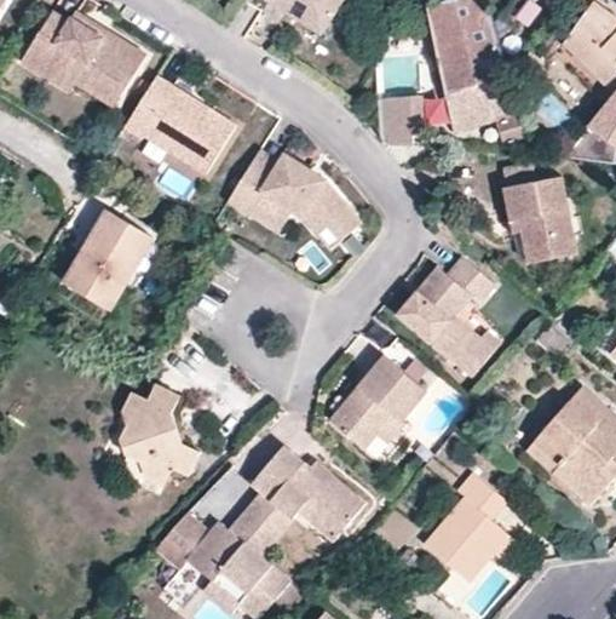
[(270,0),(287,10),(289,6),(301,13),(298,18),(321,32),(339,0),(270,0)]
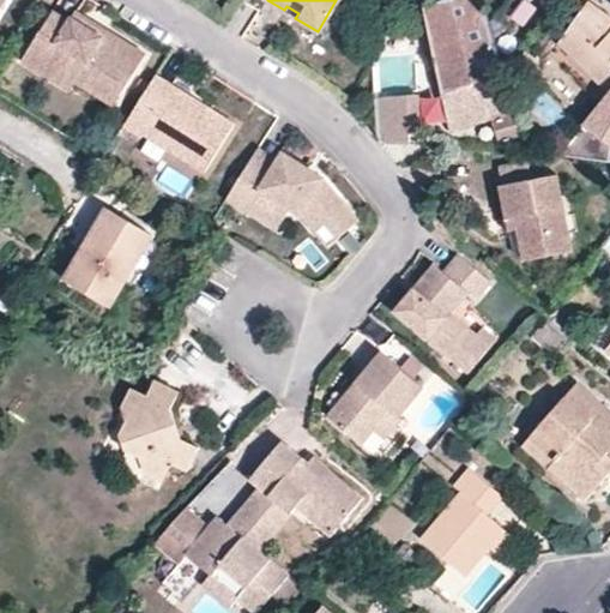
[(489,41),(485,29),(483,20),(478,1),(477,0),(444,0),(421,7),(420,7),(430,56),(440,98),(447,133),(488,120),(513,113),(512,108),(508,97),(499,73),(496,67),(493,54),(489,41)]
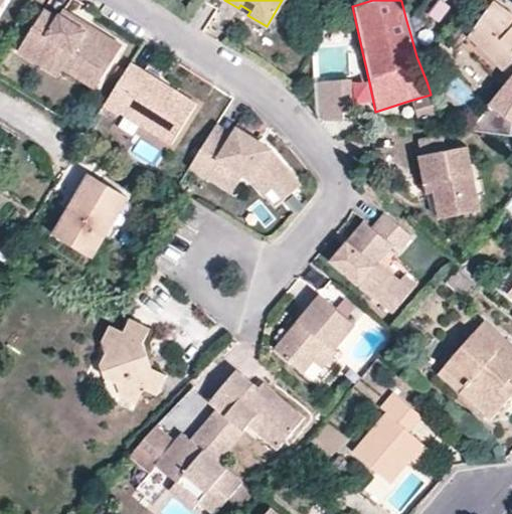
[(511,17),(492,1),(490,3),(466,35),(509,78),(511,74),(511,17)]
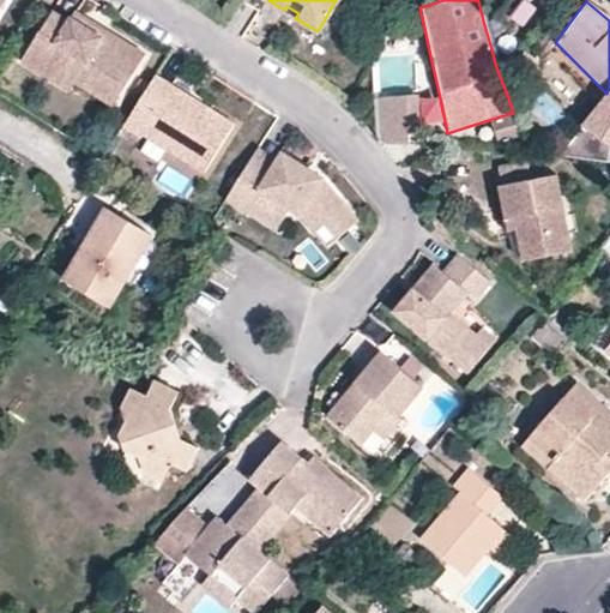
[(284,10),(295,18),(299,13),(287,6),(284,10)]
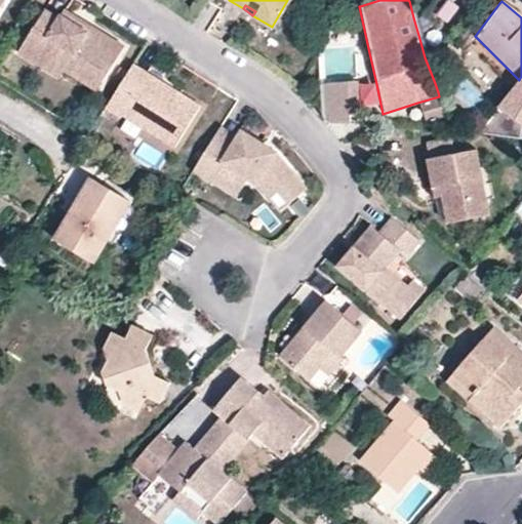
[(57,17),(43,8),(16,51),(40,67),(47,55),(64,66),(66,62),(99,83),(123,45),(88,24),(84,30),(70,21),(74,14),(63,8),(57,17)]
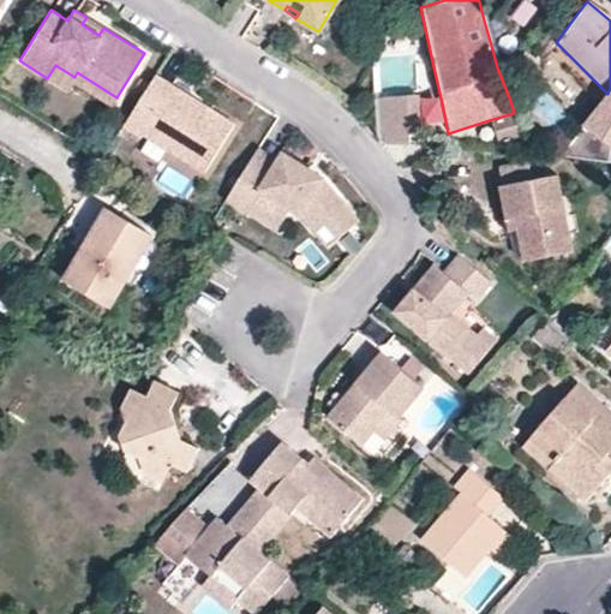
[(103,28),(87,17),(82,24),(99,35),(103,28)]
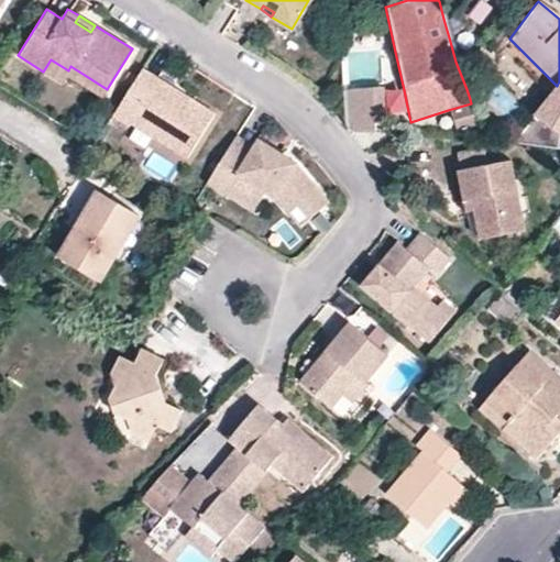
[(493,56),(479,47),(465,65),(480,75),(493,56)]
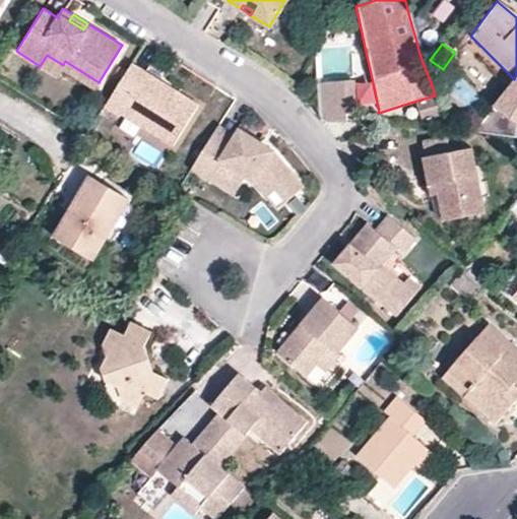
[(93,89),(99,82),(65,61),(63,65),(47,55),(40,66),(57,77),(62,69),(93,89)]
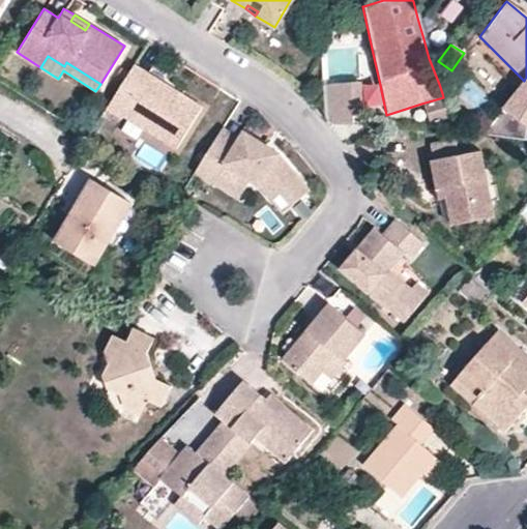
[(162,81),(134,63),(118,87),(133,96),(121,113),(175,147),(201,106),(181,93),(178,99),(158,87),(162,81)]
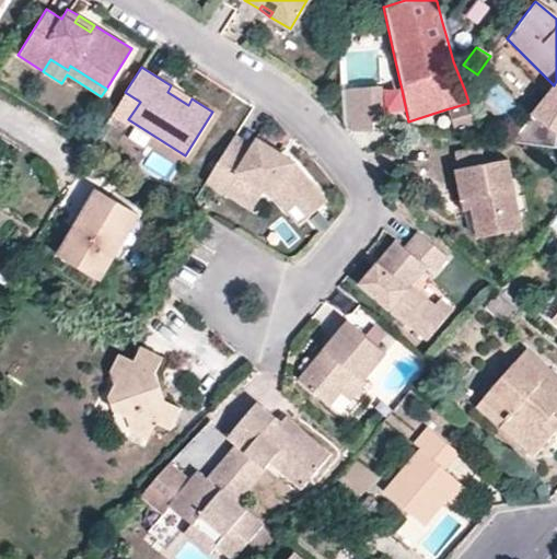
[(556,81),(554,85),(530,115),(531,115),(509,140),(517,142),(523,143),(533,146),(540,147),(550,129),(556,132),(556,81)]
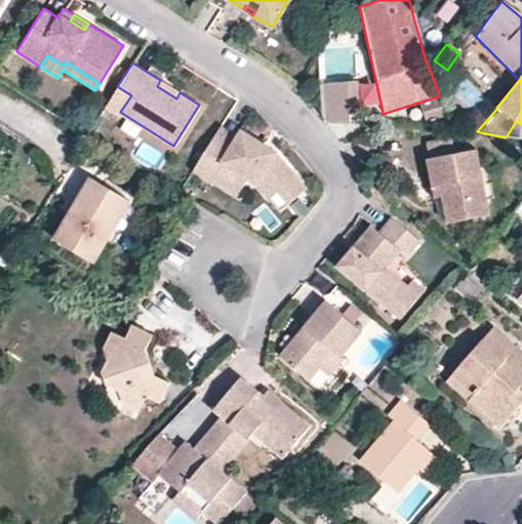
[(347,106),(346,78),(318,80),(319,95),(319,102),(319,108),(320,111),(321,115),(322,117),(324,119),(327,119),(333,120),(347,120),(346,112),(355,111),(356,105),(347,106)]
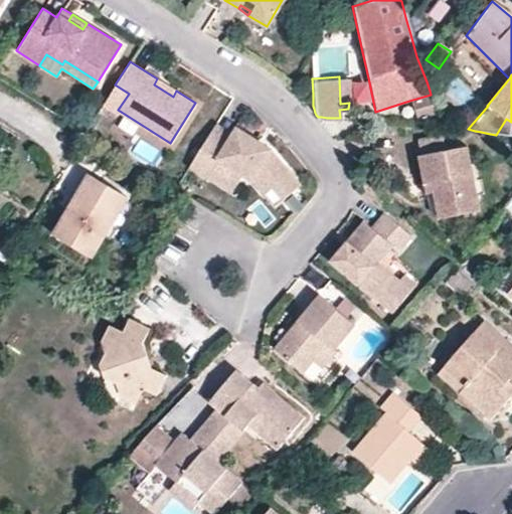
[(348,76),(339,76),(340,104),(349,103),(348,76)]
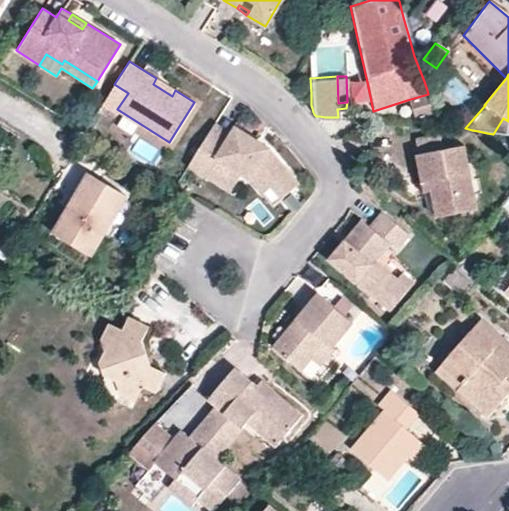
[(175,90),(156,78),(153,84),(172,96),(175,90)]
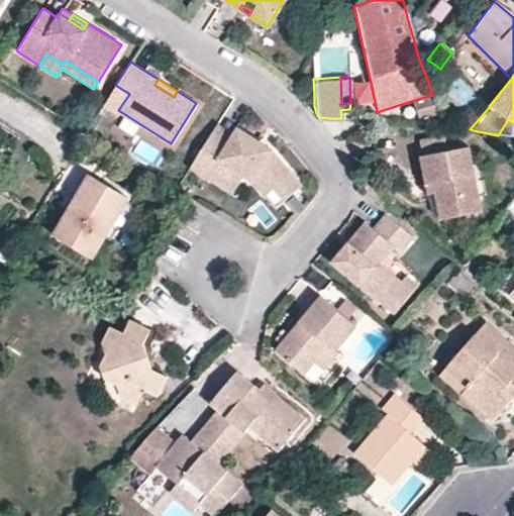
[(436,108),(432,95),(411,101),(419,122),(434,122),(438,120),(437,115),(436,108)]
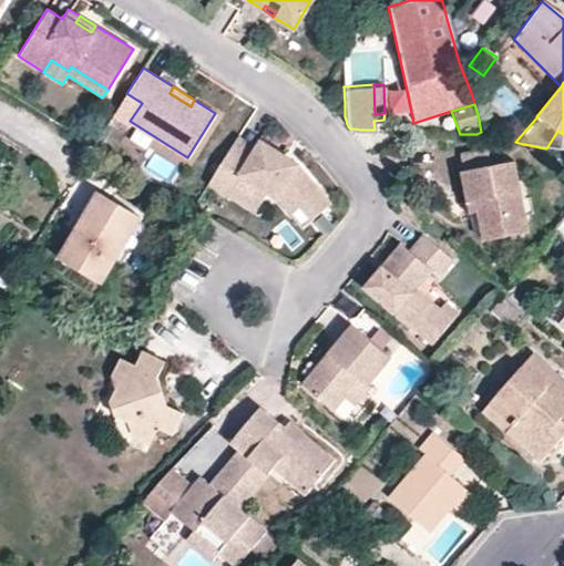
[(256,147),(236,135),(207,183),(227,195),(234,185),(246,194),(257,193),(260,187),(267,192),(277,198),(290,215),(300,206),(311,219),(331,203),(310,179),(297,164),(294,170),(282,162),(285,156),(260,141),(256,147)]
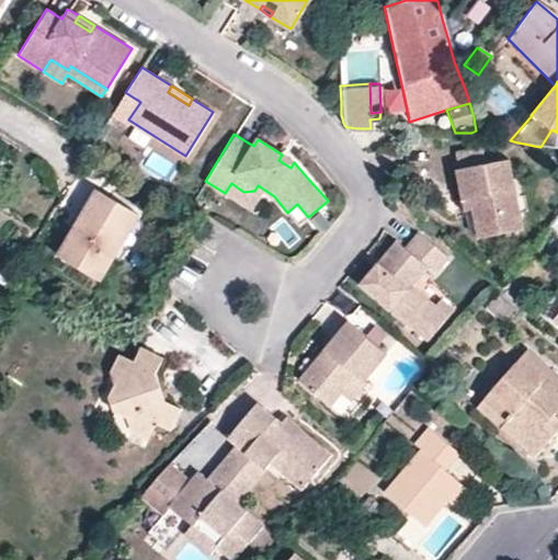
[(294,162),(282,155),(279,160),(291,168),(294,162)]
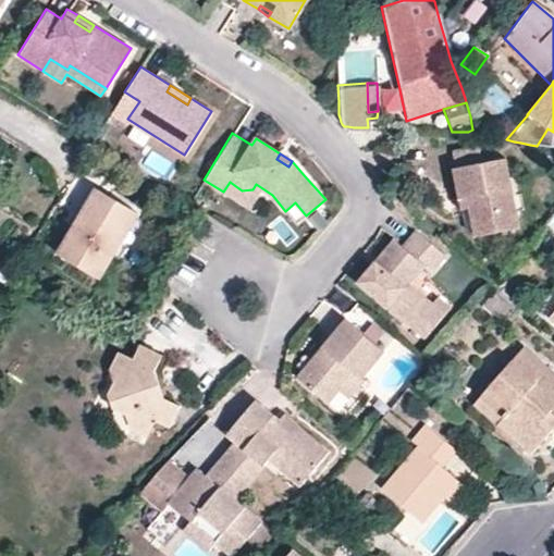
[(450,170),(459,210),(467,208),(471,230),(474,238),(516,227),(499,159),(450,170)]
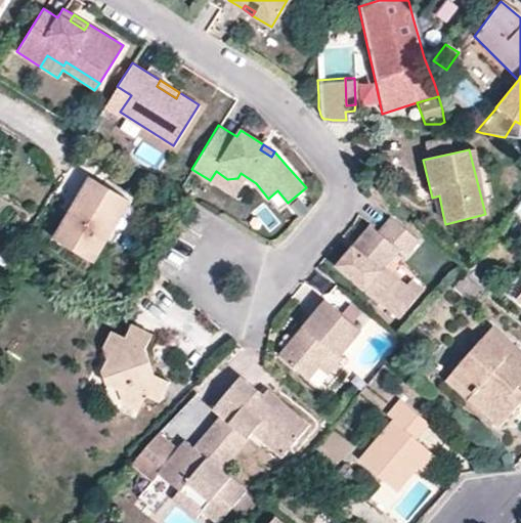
[(234,195),(247,177),(241,173),(237,178),(227,179),(216,171),(210,180),(234,195)]
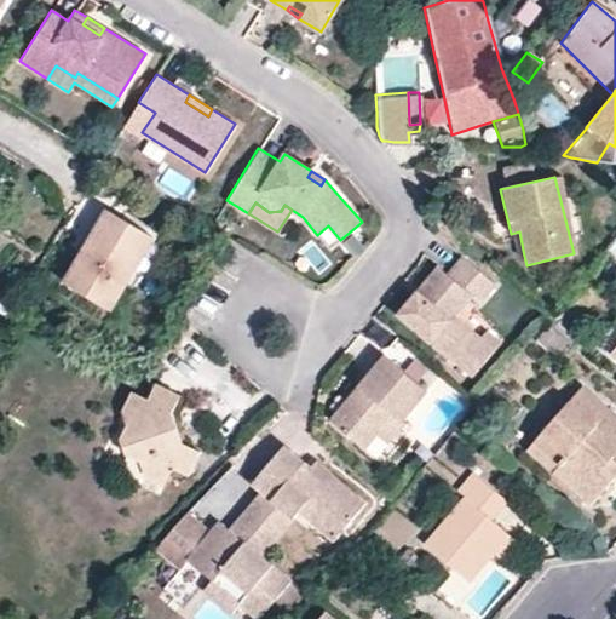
[(151,238),(104,210),(62,282),(109,309),(151,238)]
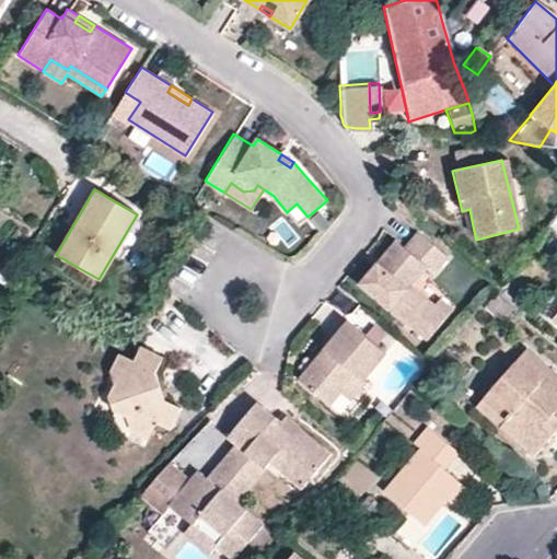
[(298,225),(308,217),(297,204),(287,212),(298,225)]
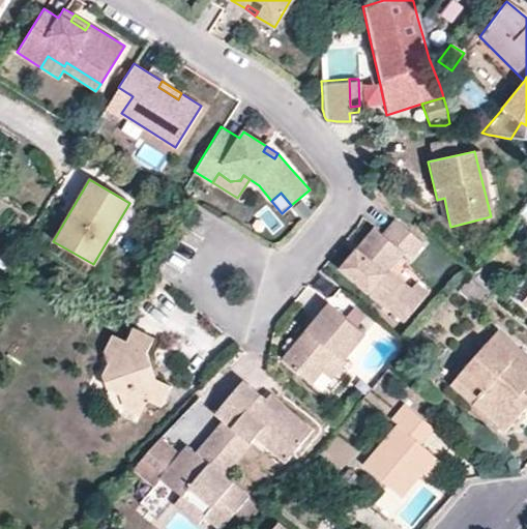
[(442,219),(448,218),(444,198),(437,200),(442,219)]
